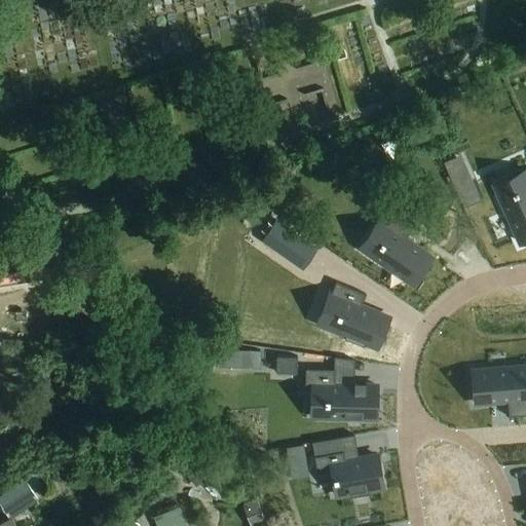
[(454,155),(443,159),(463,205),(475,200),(454,155)]
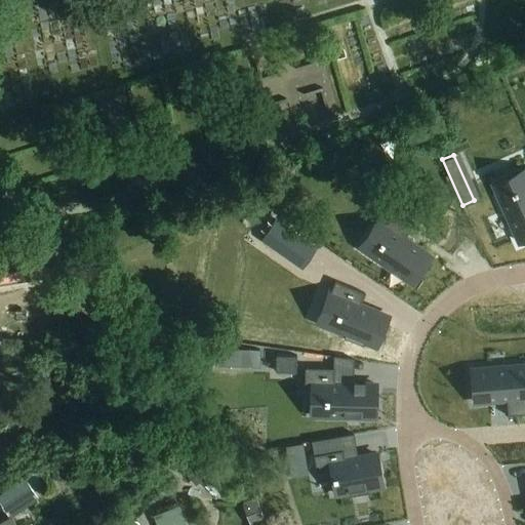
[(524,186),(510,192),(500,197),(520,241),(524,238),(524,172),(523,173),(524,177),(524,186)]
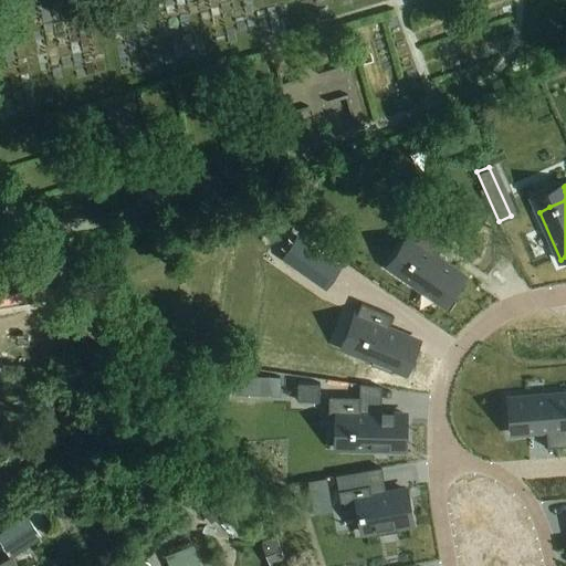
[(454,220),(447,232),(469,247),(477,236),(454,220)]
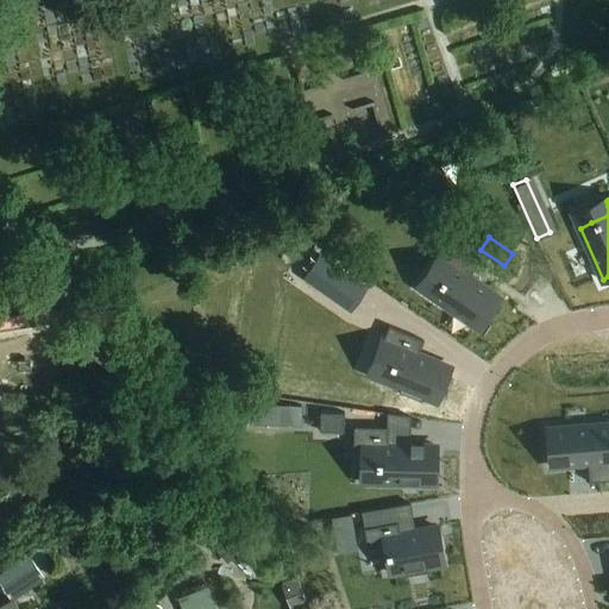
[(451,267),(432,296),(478,327),(500,296),(470,276),(478,264),(454,248),(447,258),(445,262),(451,267)]
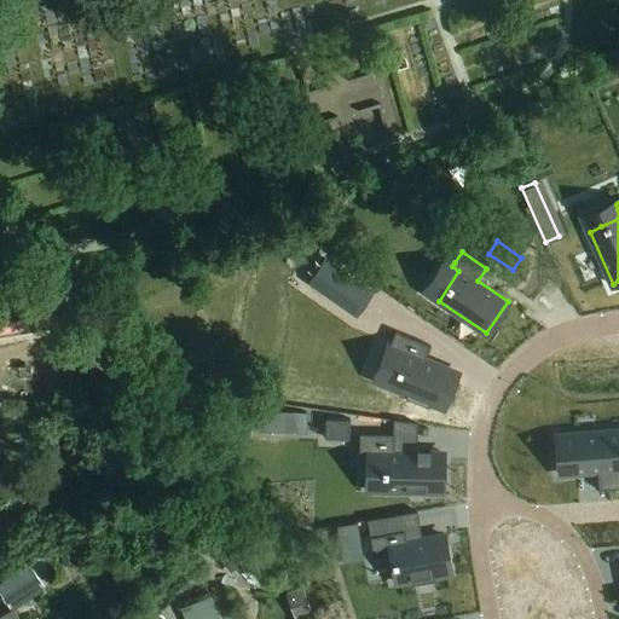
[(324,259),(307,283),(335,302),(352,278),(324,259)]
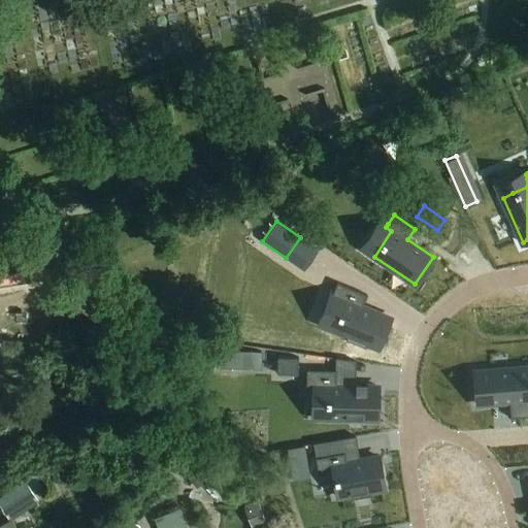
[(0,294),(61,276),(54,251),(0,266),(0,294)]
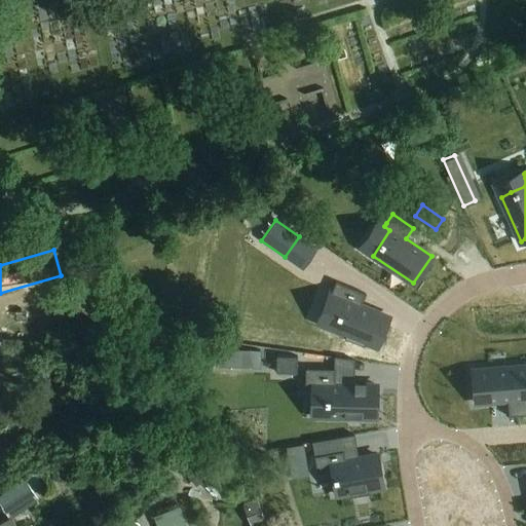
[(332,291),(331,294),(343,299),(332,328),(346,334),(345,337),(365,345),(366,342),(377,346),(389,316),(362,305),(366,294),(336,282),(332,291)]
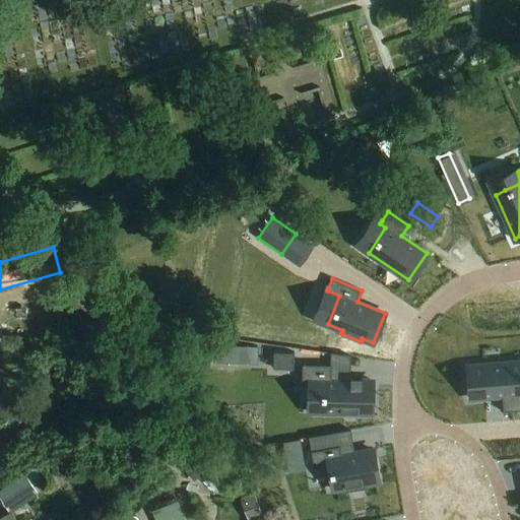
[(215,362),(257,364),(258,346),(216,344),(215,362)]
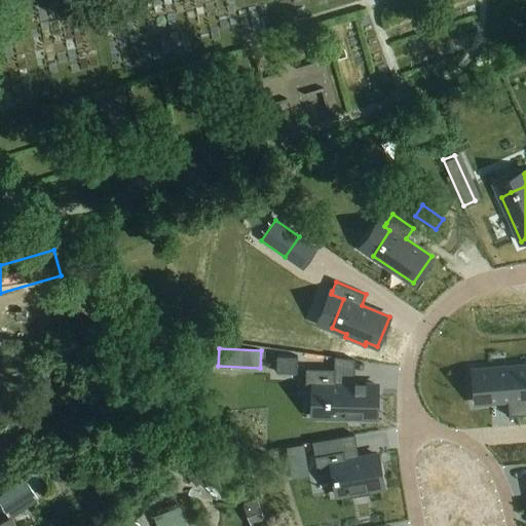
[(276,355),(276,372),(297,373),(297,357),(276,355)]
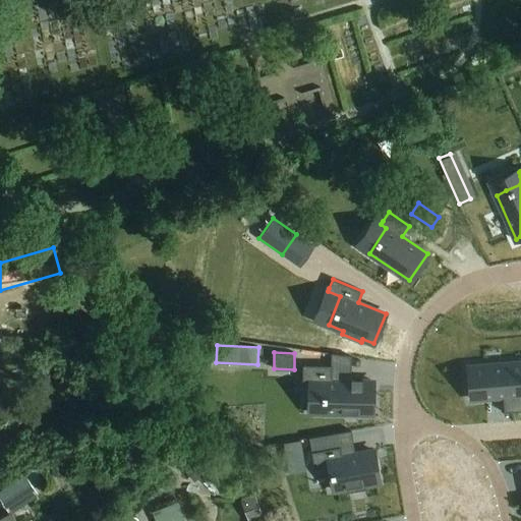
[(520,361),(468,366),(471,399),(503,396),(504,412),(520,410),(520,361)]
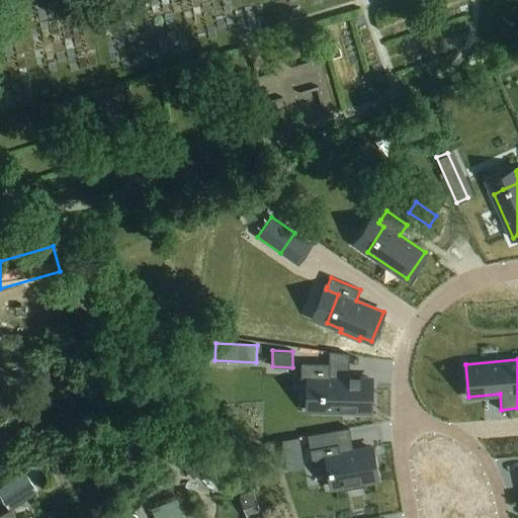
[(301,362),(300,378),(306,378),(323,379),(322,411),(370,412),(371,378),(349,378),(329,378),(330,363),(301,362)]
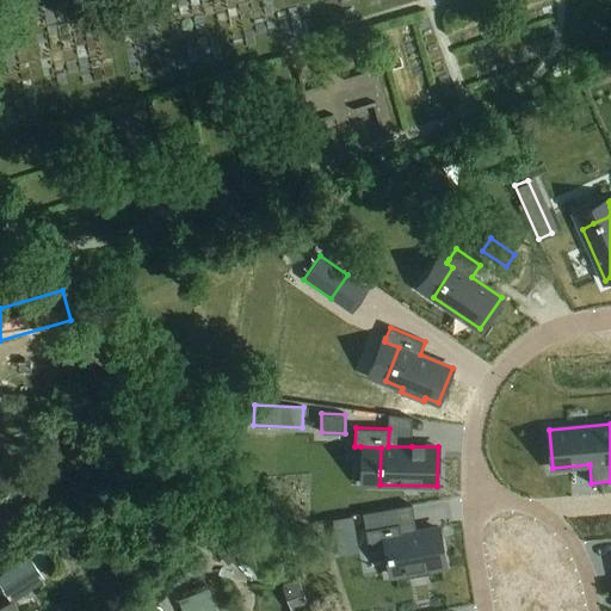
[(352,517),(332,522),(339,556),(359,551),(352,517)]
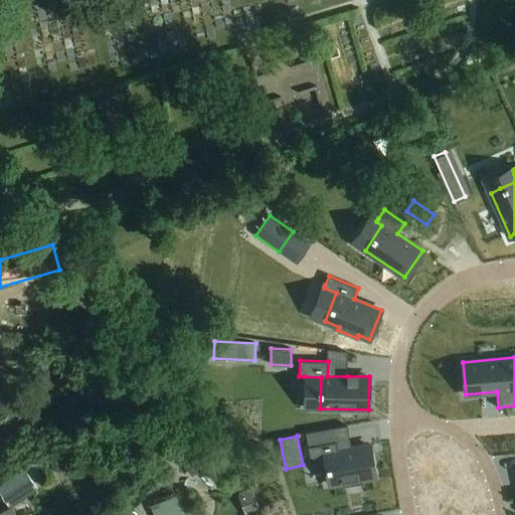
[(337,442),(309,447),(312,464),(324,461),(329,486),(343,484),(344,487),(360,484),(359,480),(375,477),(369,446),(351,449),(339,452),(337,442)]
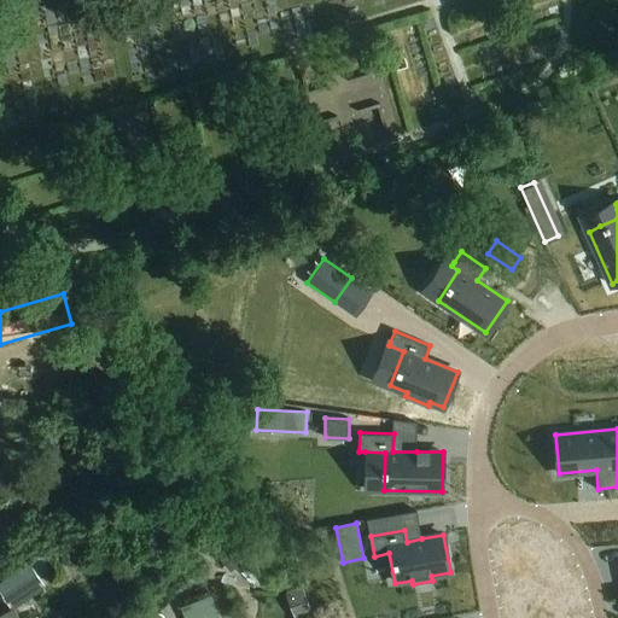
[(209,538),(193,557),(203,566),(219,547),(209,538)]
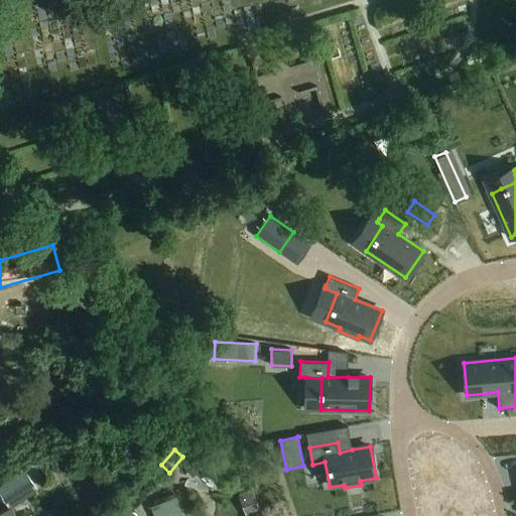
[(197,458),(183,468),(192,479),(205,469),(197,458)]
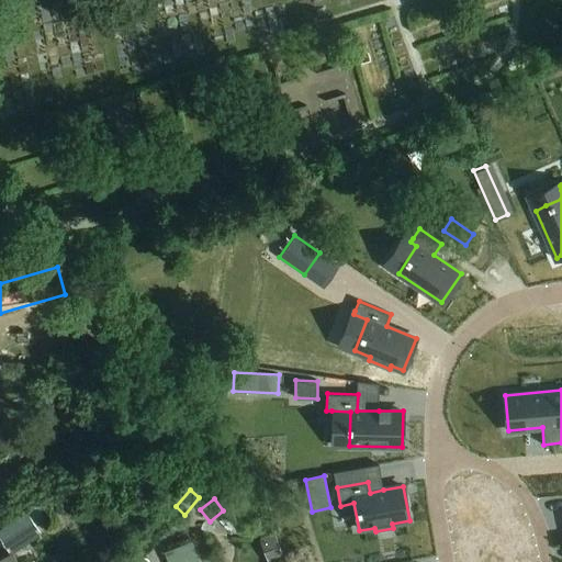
[(26,513),(0,528),(0,538),(9,552),(40,532),(26,513)]
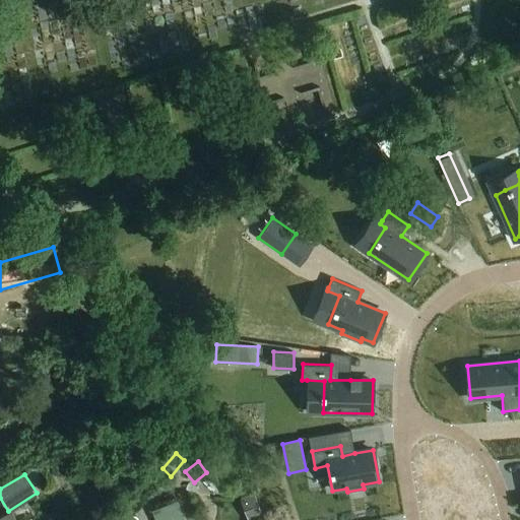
[(247,492),(254,517),(269,513),(262,488),(247,492)]
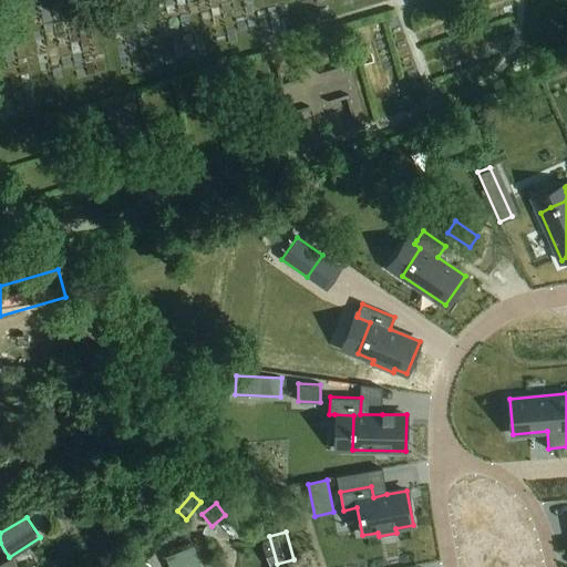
[(206,566),(203,543),(175,547),(177,566),(206,566)]
